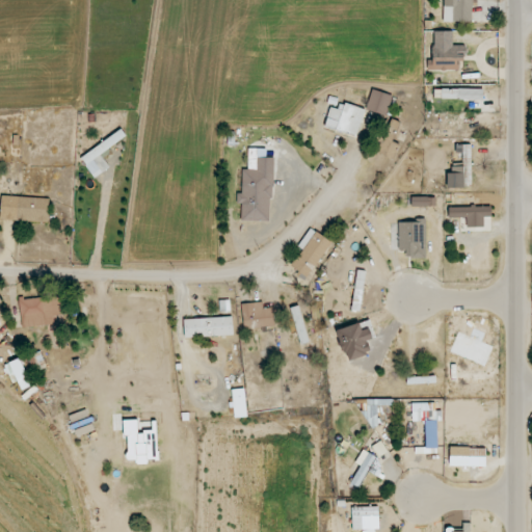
[(444,4),(444,21),(473,22),(472,0),(452,0),(452,4),(444,4)]
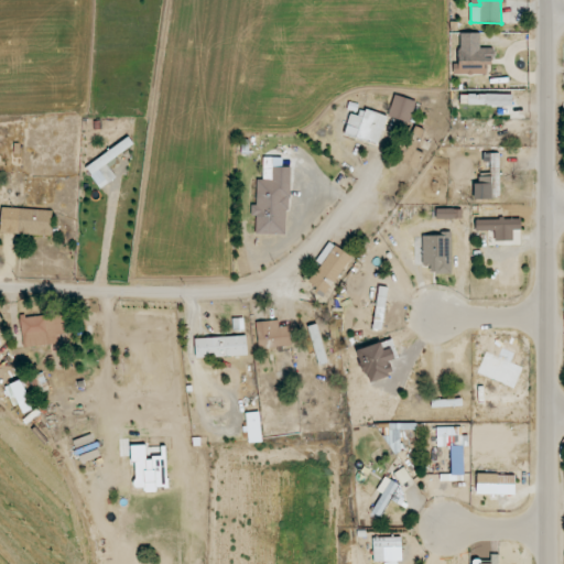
[(491,75),(491,49),(458,47),(457,62),(454,62),(453,74),(491,75)]
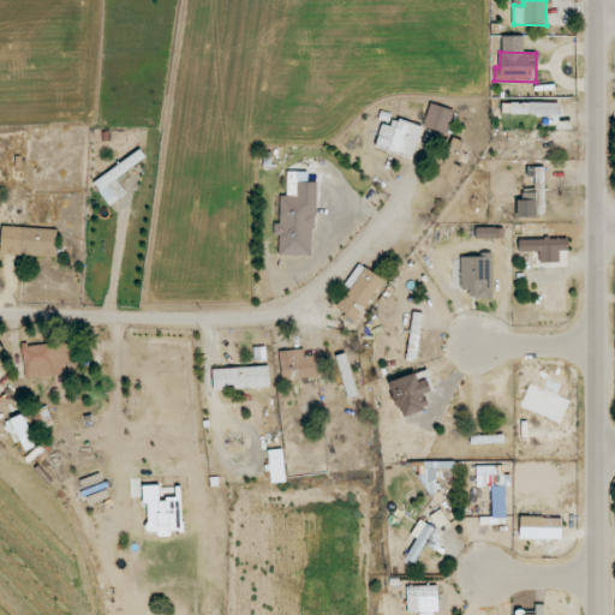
[(502,102),(502,114),(559,115),(559,103),(502,102)]
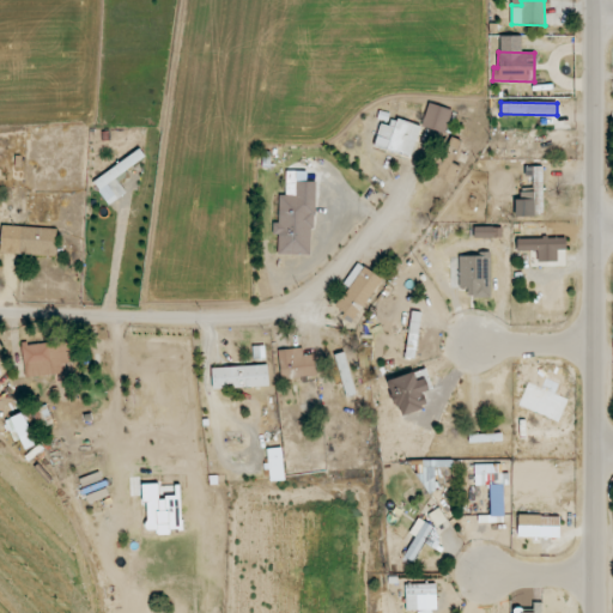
[(420,127),(393,119),(389,126),(381,123),(374,146),(411,158),(420,127)]
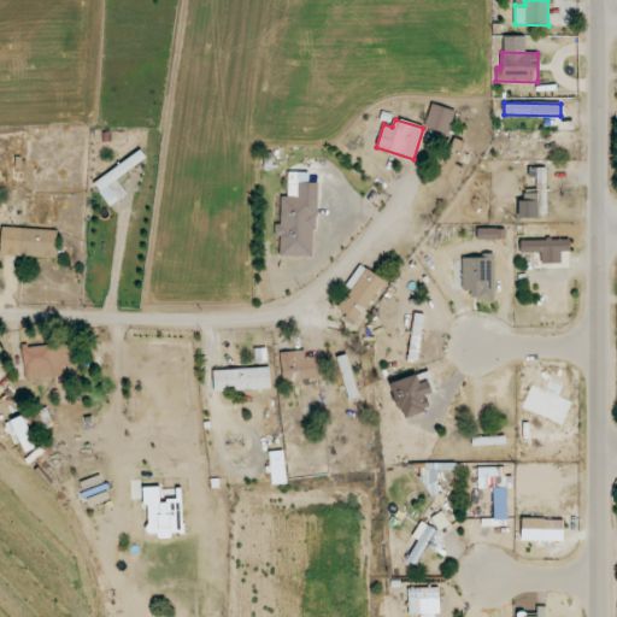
[(94,183),(110,206),(128,194),(117,178),(146,158),(141,150),(94,183)]
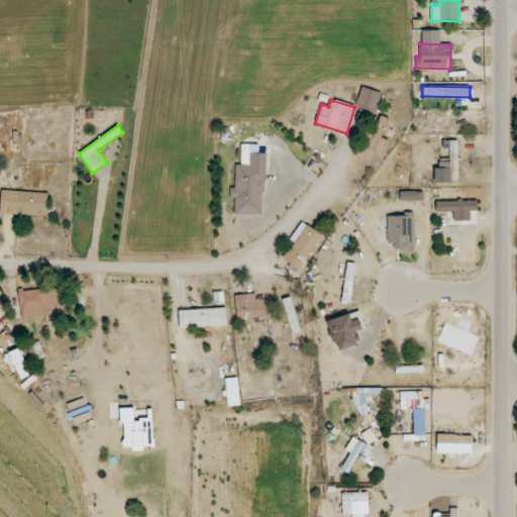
[(457,140),(442,140),(443,148),(449,148),(449,162),(435,162),(436,182),(458,182),(457,140)]
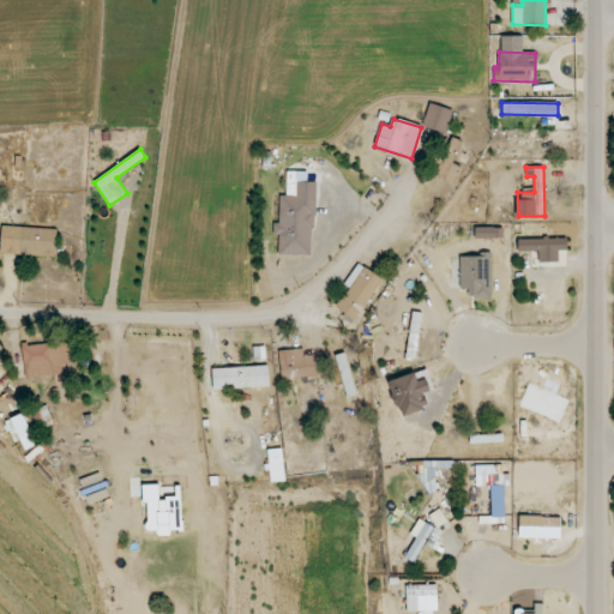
[(313,256),(315,182),(307,181),(307,172),(287,172),(287,196),(280,196),(278,223),(274,223),(274,235),(280,235),(278,254),(313,256)]
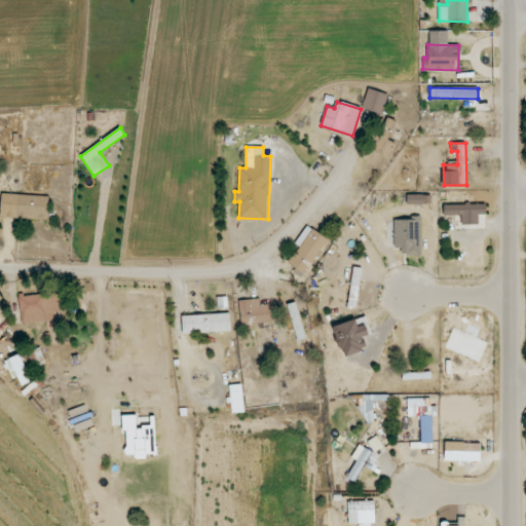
[(49,195),(1,194),(0,218),(48,219),(49,195)]
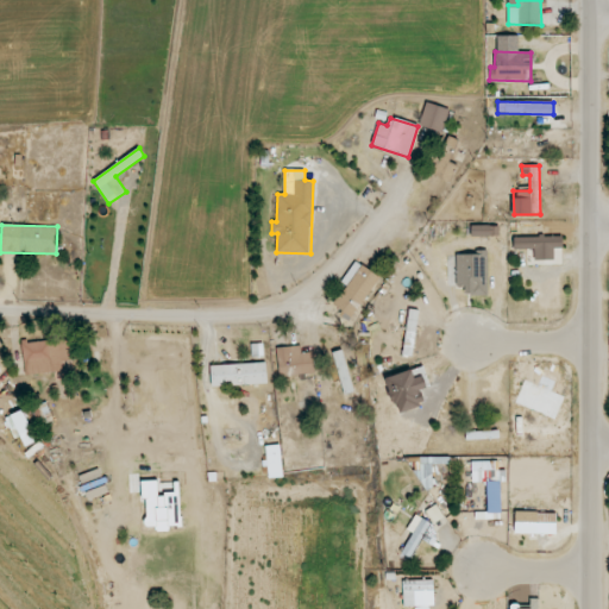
[(498,226),(471,226),(471,236),(498,237),(498,226)]
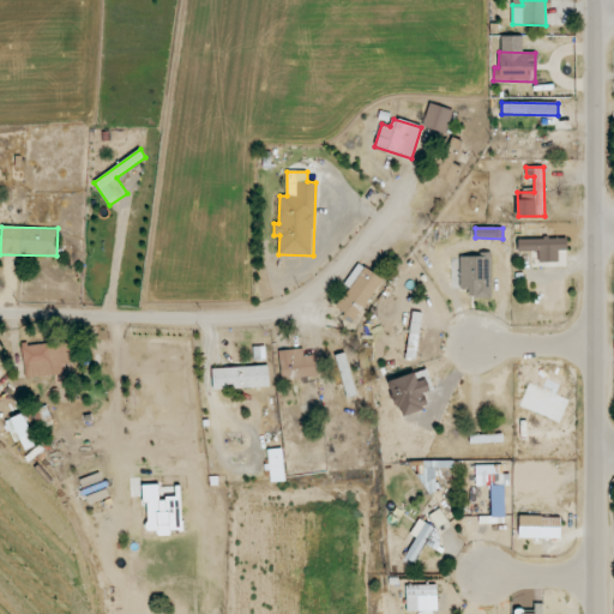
[(518,252),(539,252),(539,263),(559,263),(559,251),(567,251),(567,238),(517,239),(518,252)]
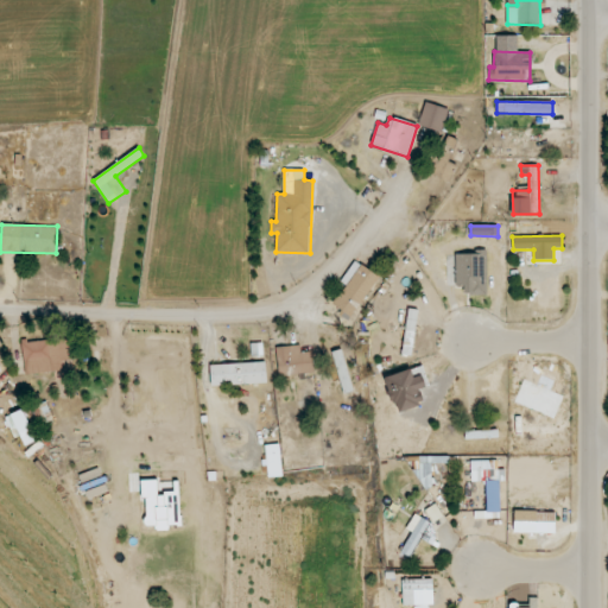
[(455,285),(464,285),(464,295),(486,295),(487,253),(456,252),(455,285)]
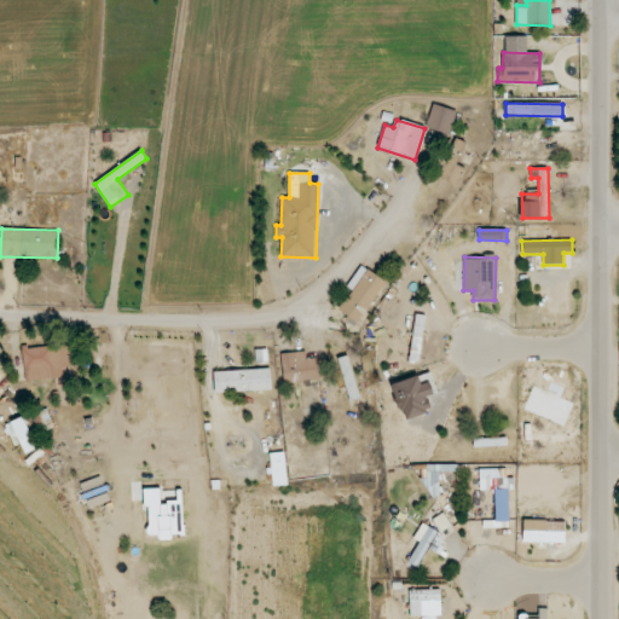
[(347,287),(352,290),(339,310),(358,323),(386,282),(362,265),(347,287)]
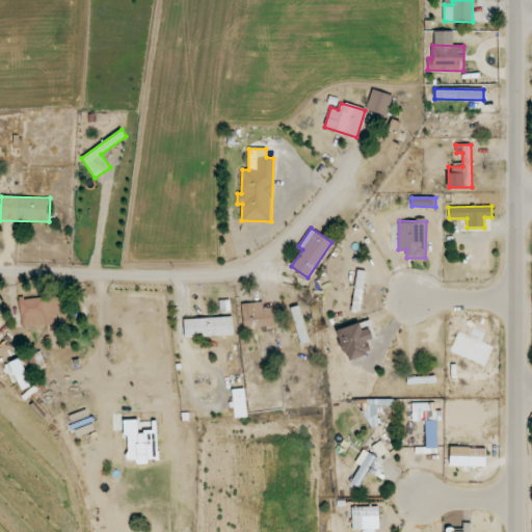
[(365,273),(348,271),(345,308),(362,309),(365,273)]
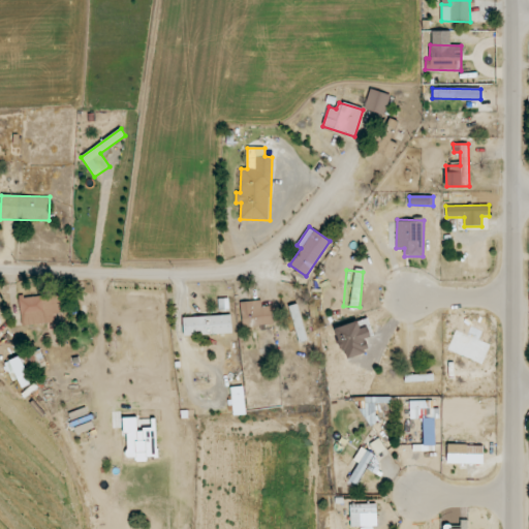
[(19,297),(22,325),(60,322),(57,293),(19,297)]
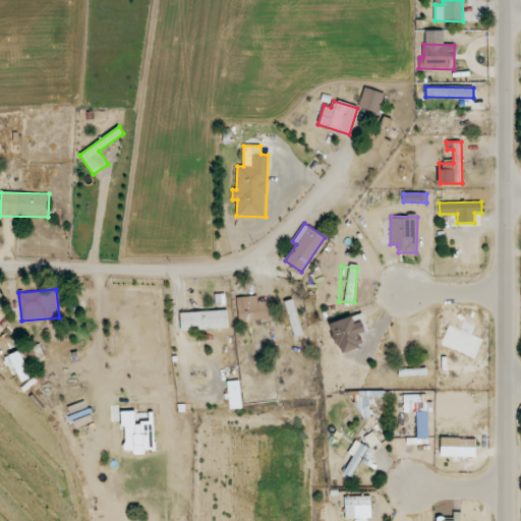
[(281,296),(294,342),(303,339),(290,294),(281,296)]
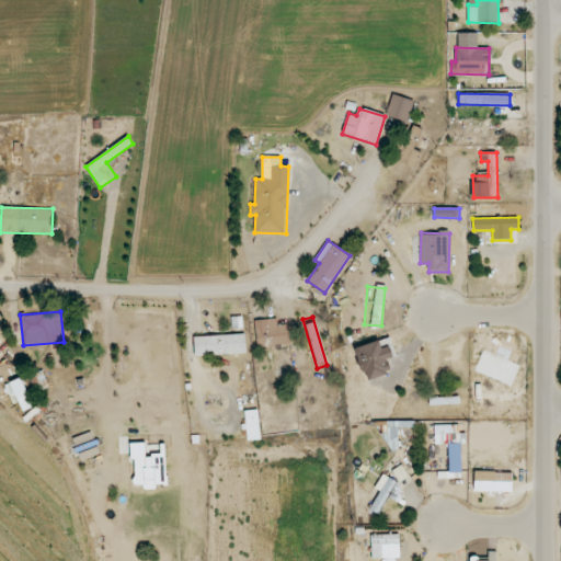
[(258,350),(289,346),(288,324),(277,325),(277,318),(254,320),(258,350)]
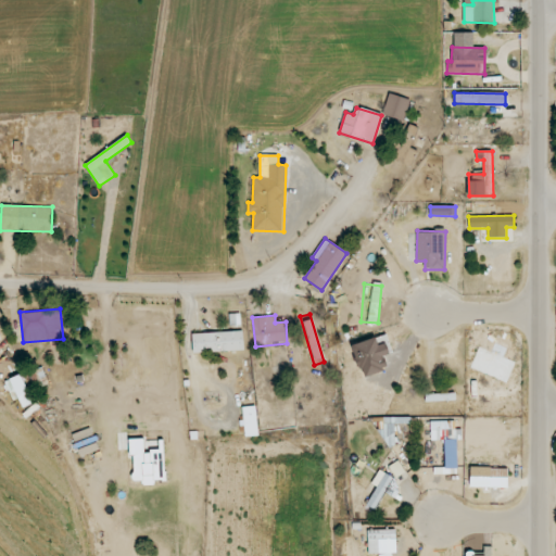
[(243,331),(192,333),(193,353),(244,351),(243,331)]
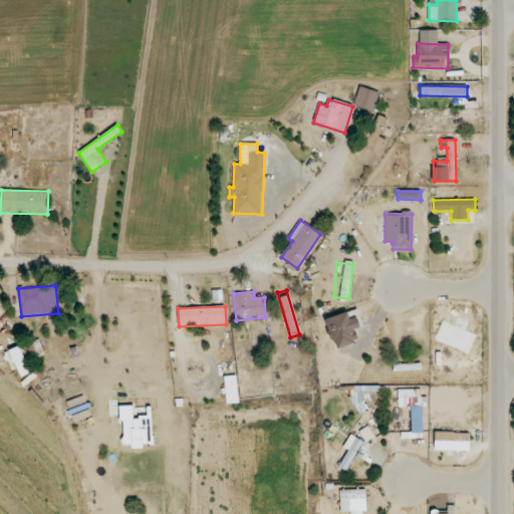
[(334,349),(358,341),(354,329),(361,327),(355,309),(325,319),(334,349)]
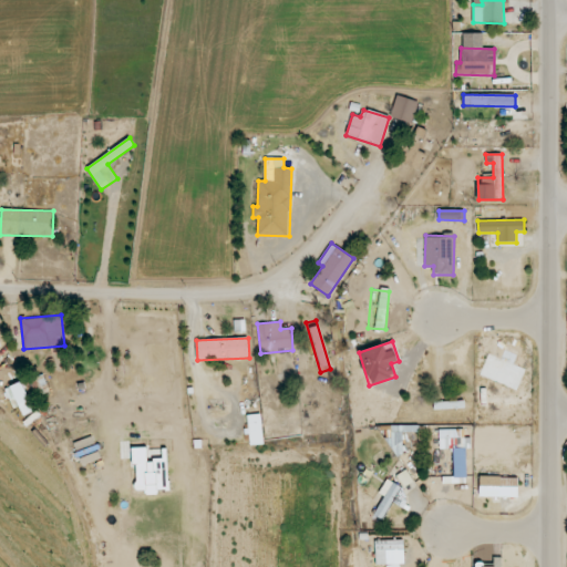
[(6,389),(13,409),(19,406),(23,415),(34,411),(22,382),(6,389)]
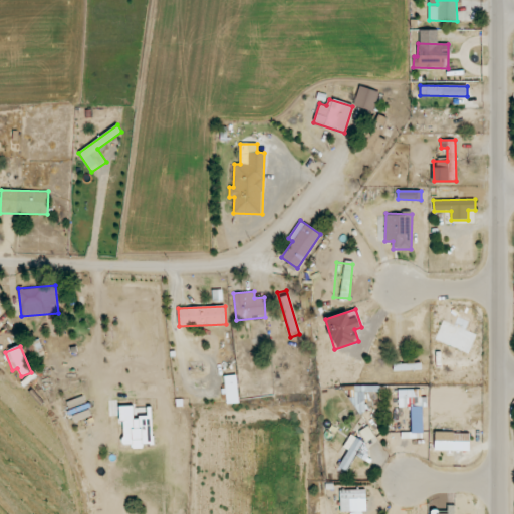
[(225,376),(226,404),(238,403),(237,375),(225,376)]
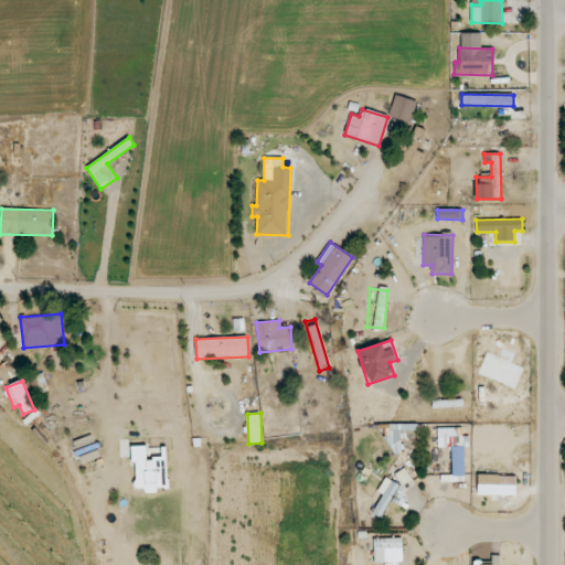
[(402,452),(400,424),(390,425),(392,454),(402,452)]
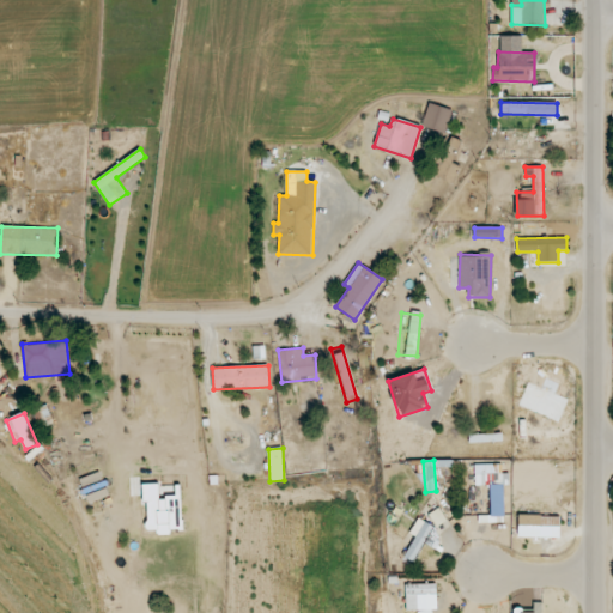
[(144,484),(146,530),(157,529),(157,535),(170,535),(169,530),(182,529),(181,497),(159,497),(159,484),(144,484)]
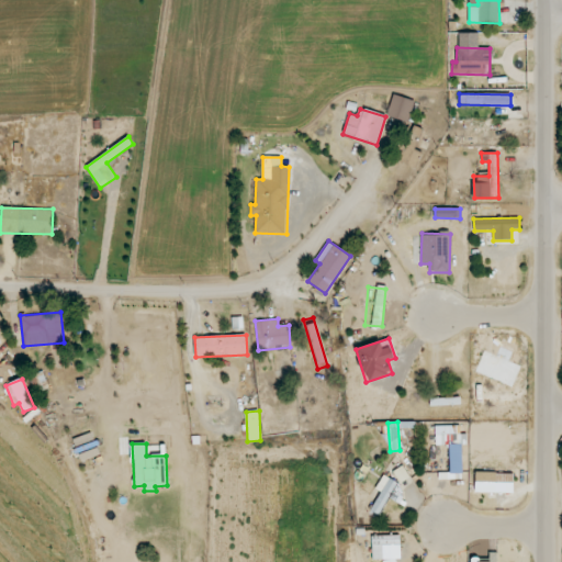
[(474,492),(513,493),(514,473),(475,472),(474,492)]
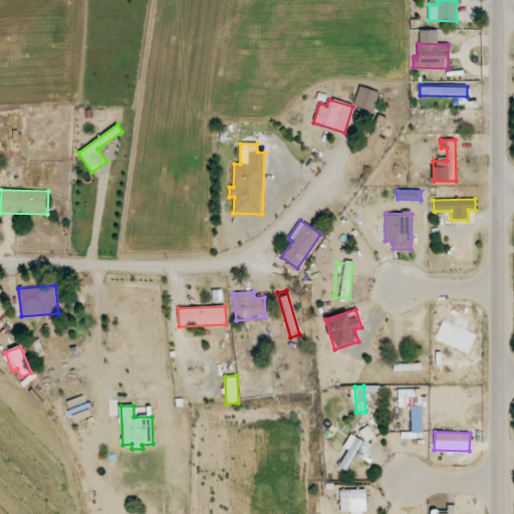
[(340,468),(347,471),(353,454),(364,459),(370,445),(349,437),(344,448),(347,449),(340,468)]
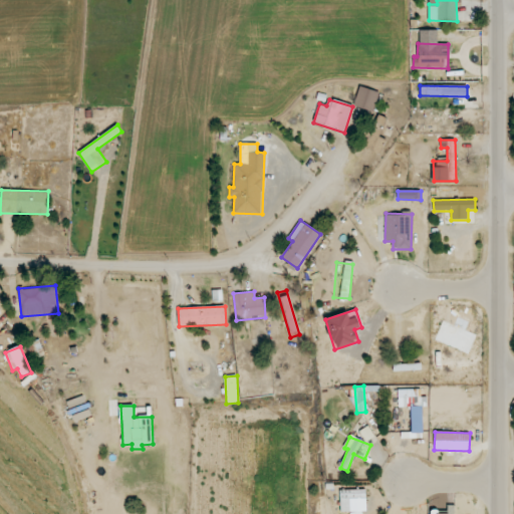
[(340,491),(340,512),(350,512),(349,498),(365,498),(365,490),(340,491)]
